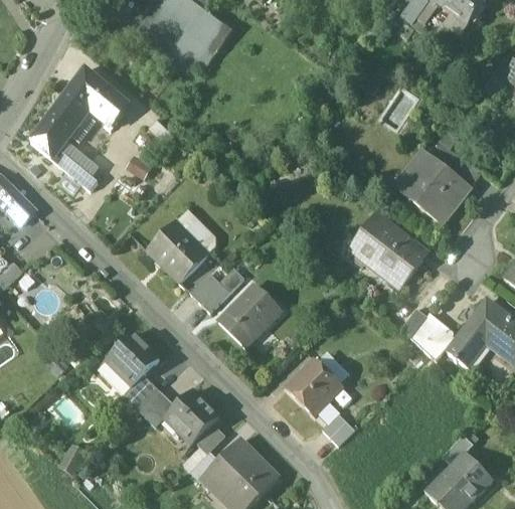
[(155,0),(151,6),(215,53),(233,29),(222,20),(237,0),(155,0)]
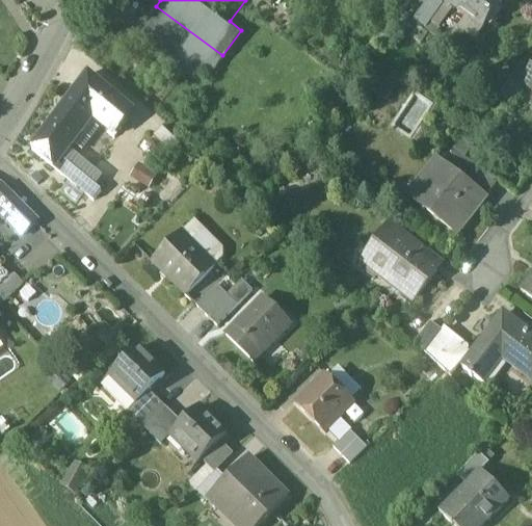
[(425,0),(415,15),(427,23),(441,3),(436,0),(425,0)]
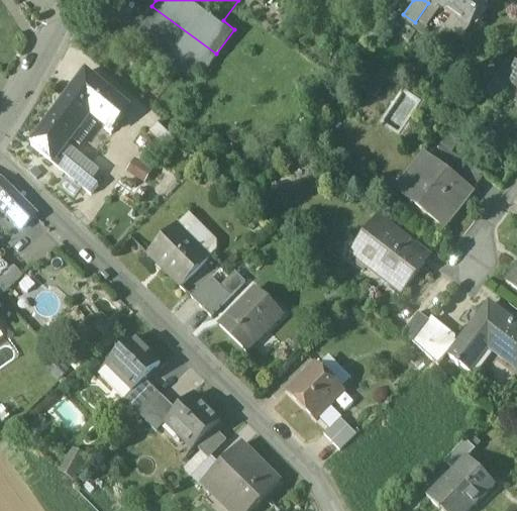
[(437,0),(470,23),(487,0),(437,0)]
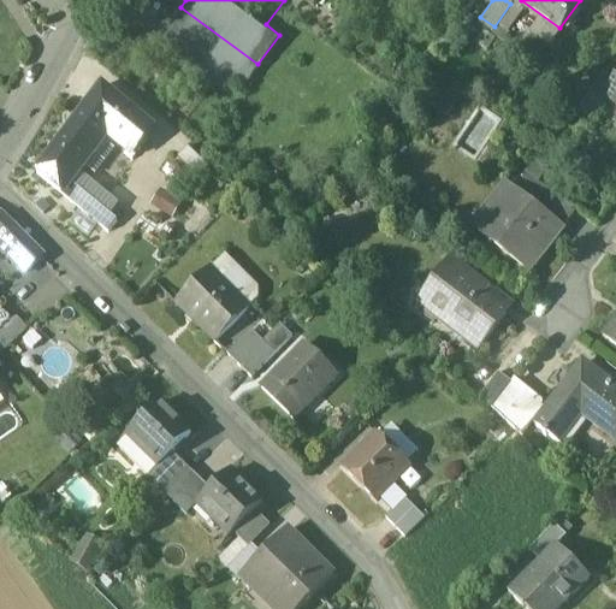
[(258,64),(181,7),(169,24),(193,42),(246,81),(258,64)]
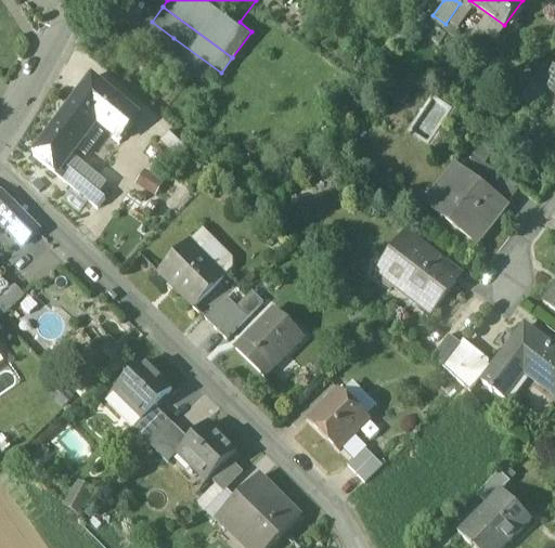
[(173,38),(152,22),(143,34),(164,50),(173,38)]
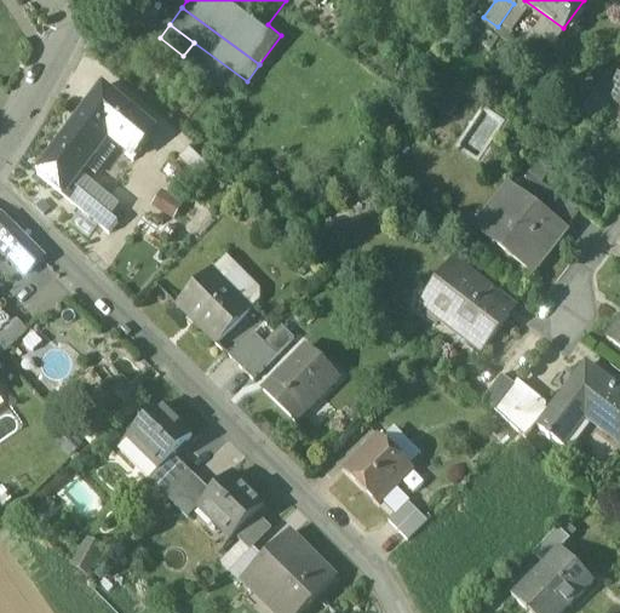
[(619,78),(607,68),(580,106),(592,115),(610,92),(609,91),(619,78)]
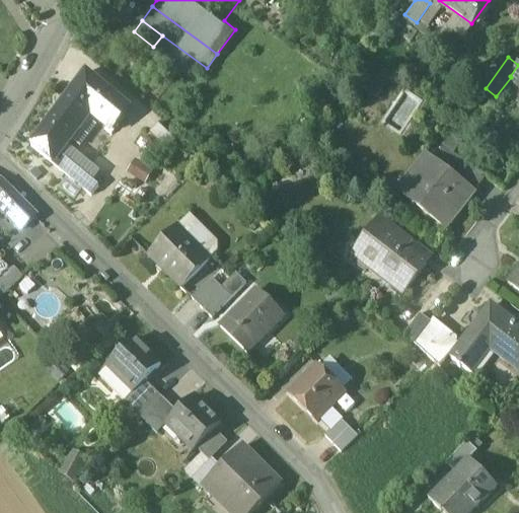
[(518,65),(510,76),(511,77),(518,83),(518,65)]
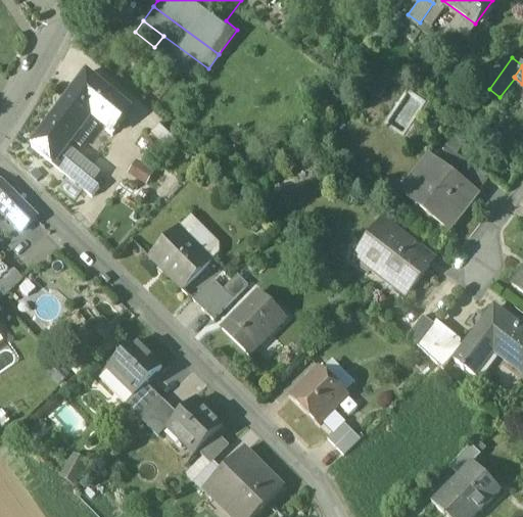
[(87,71),(30,143),(51,159),(58,151),(72,135),(86,115),(88,112),(93,116),(96,112),(115,128),(133,106),(87,71)]
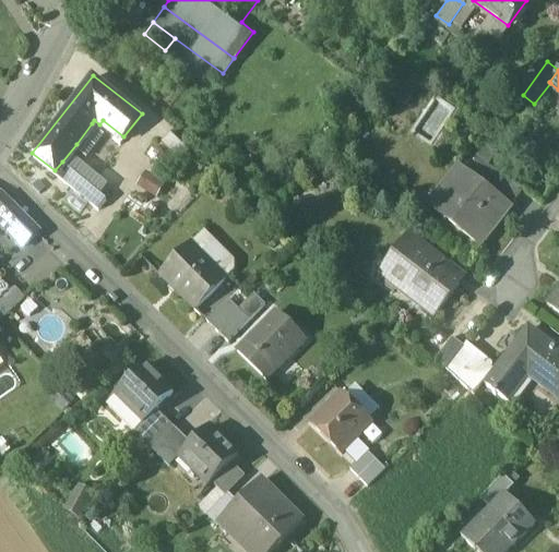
[(92,123),(76,144),(86,152),(103,131),(92,123)]
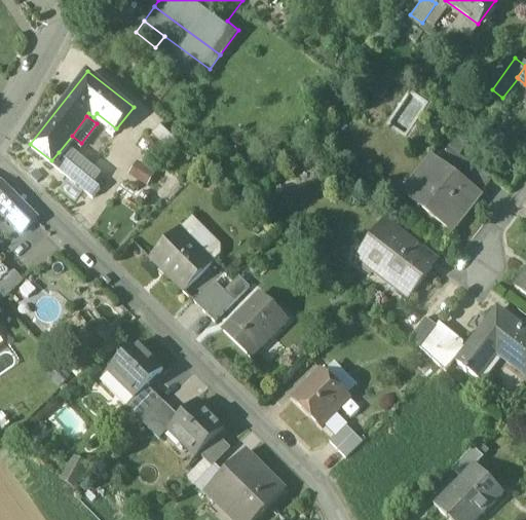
[(178,138),(160,121),(152,131),(170,147),(178,138)]
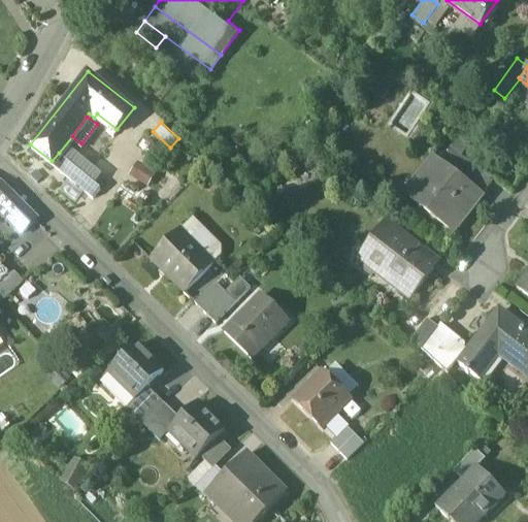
[(100,186),(59,153),(52,161),(94,194),(100,186)]
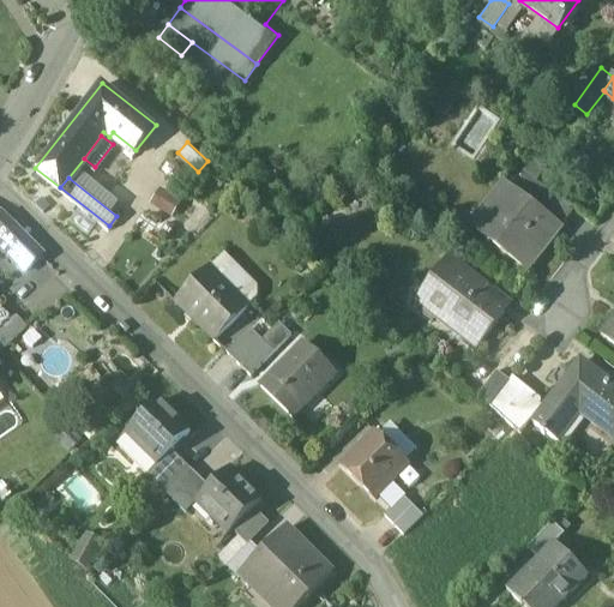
[(161,182),(150,198),(170,212),(181,197),(161,182)]
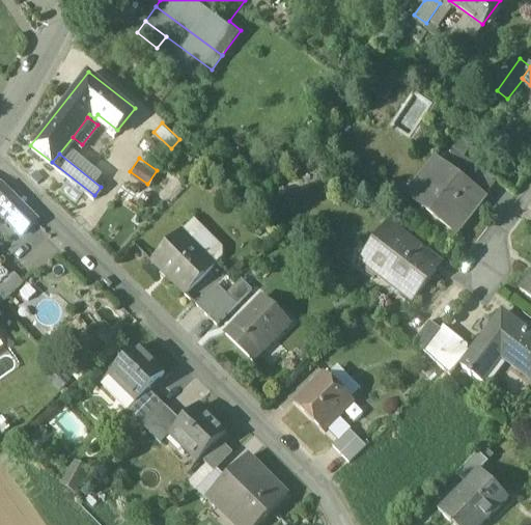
[(465,178),(441,160),(413,196),(457,230),(480,200),(459,185),(465,178)]
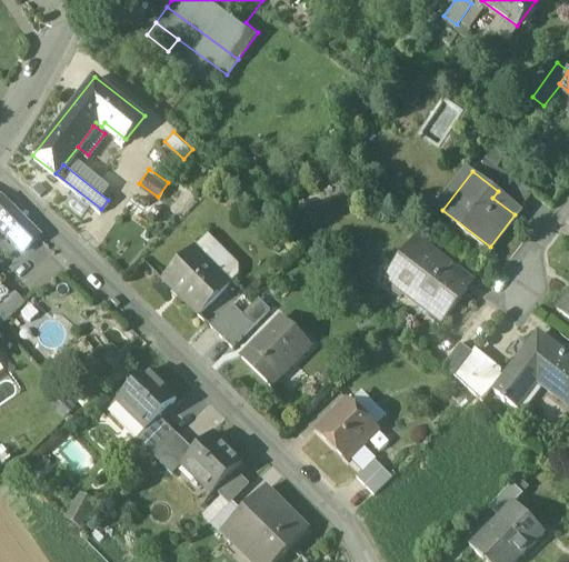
[(533,190),(511,173),(502,186),(523,202),(533,190)]
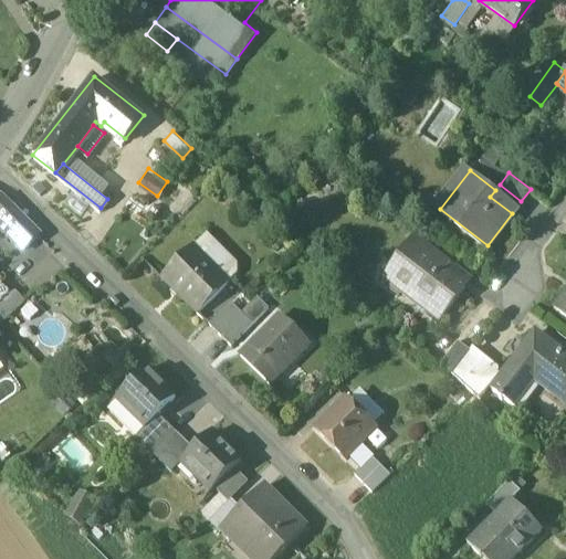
[(33,227),(1,194),(0,194),(0,213),(23,236),(33,227)]
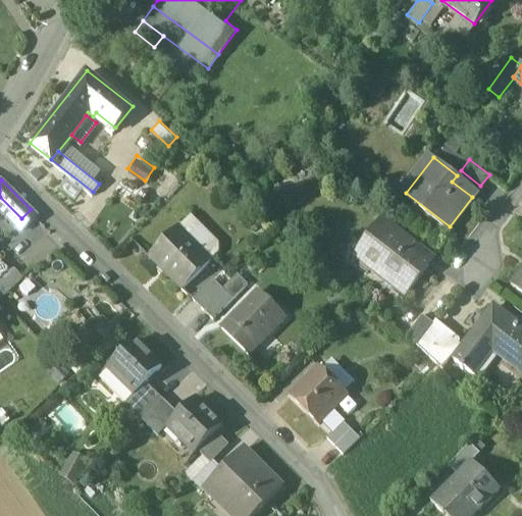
[(21,218),(0,197),(0,205),(21,227),(35,214),(31,209),(21,218)]
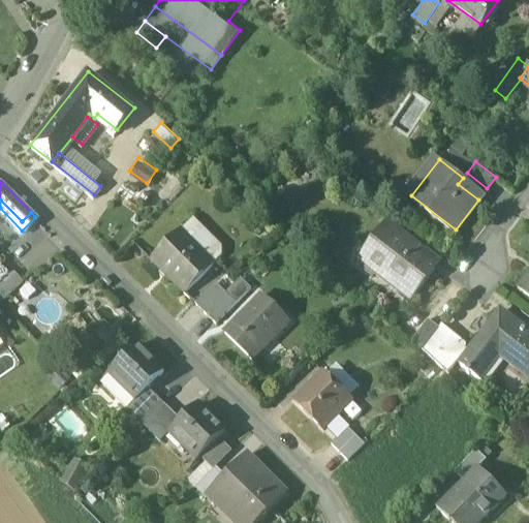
[(32,246),(51,229),(38,216),(20,234),(32,246)]
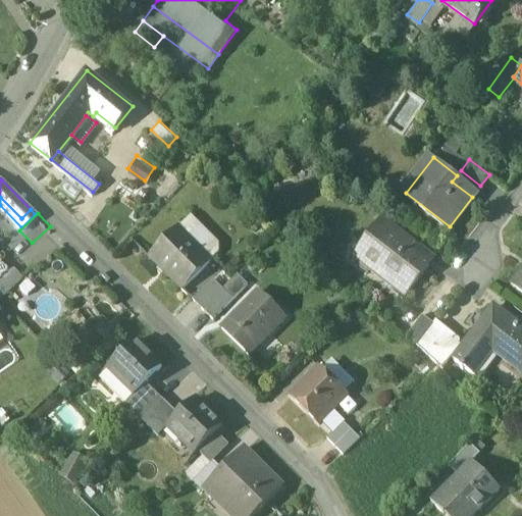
[(219,241),(191,213),(179,224),(212,257),(219,250),(219,241)]
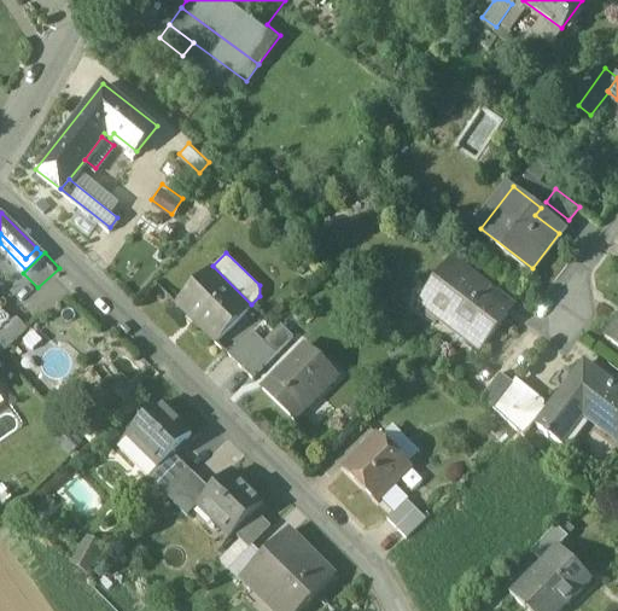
[(489,286),(452,257),(421,296),(441,312),(439,313),(482,345),(508,310),(484,291),(489,286)]
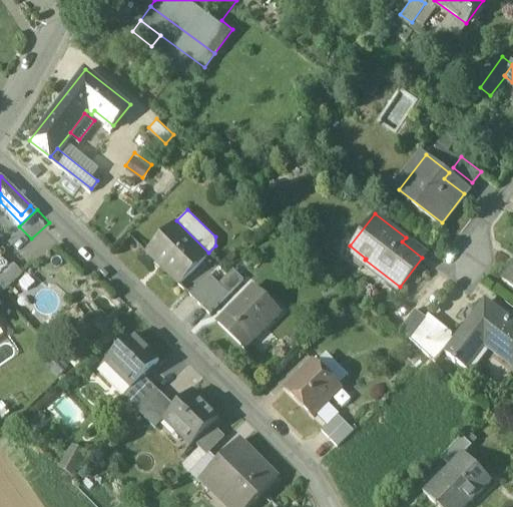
[(176,220),(147,249),(179,282),(208,252),(176,220)]
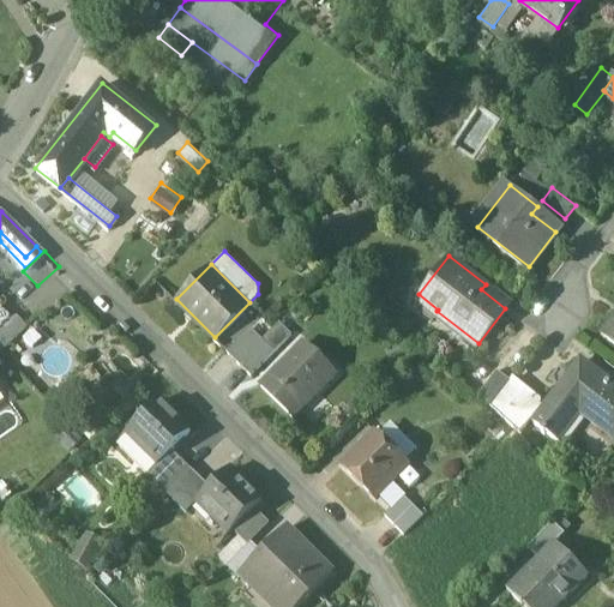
[(613,314),(602,331),(613,340),(613,314)]
